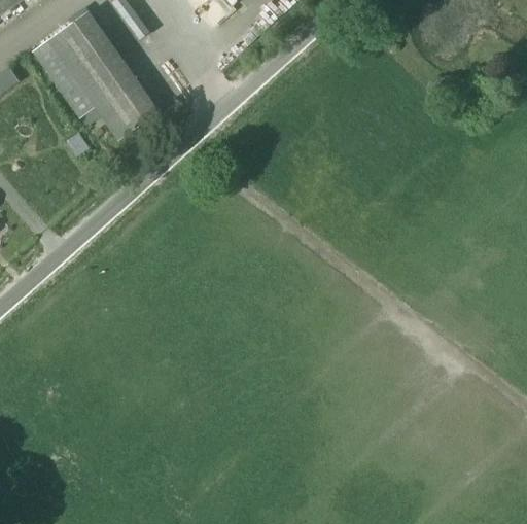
[(0,0),(0,14),(21,0),(0,0)]
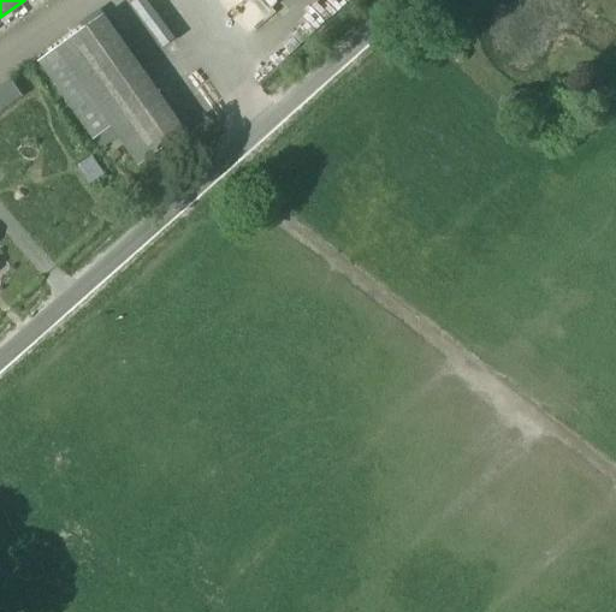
[(126,0),(155,39),(169,29),(146,0),(126,0)]
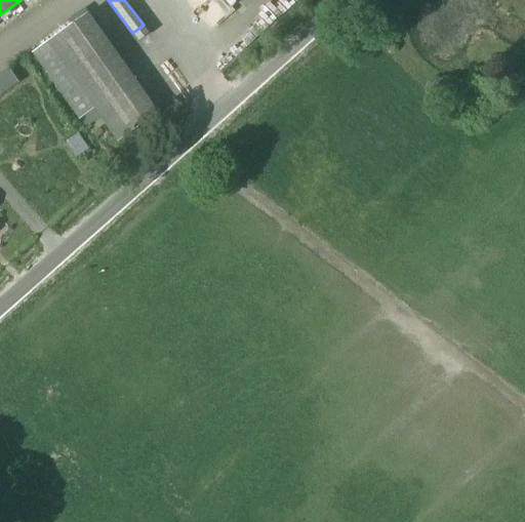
[(32,50),(80,118),(95,108),(118,141),(159,112),(88,11),(32,50)]
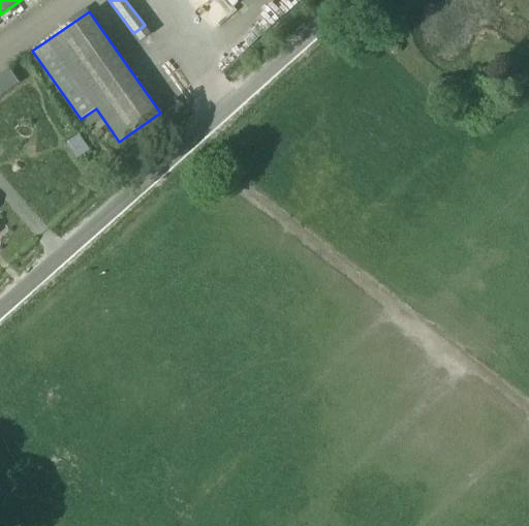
[(8,66),(0,71),(0,94),(19,83),(8,66)]
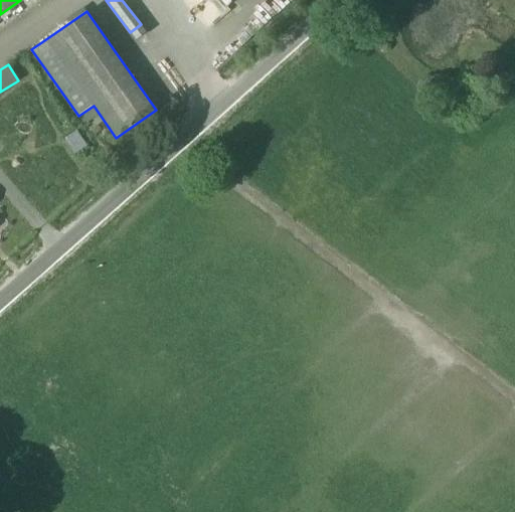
All buildings are outlined.
